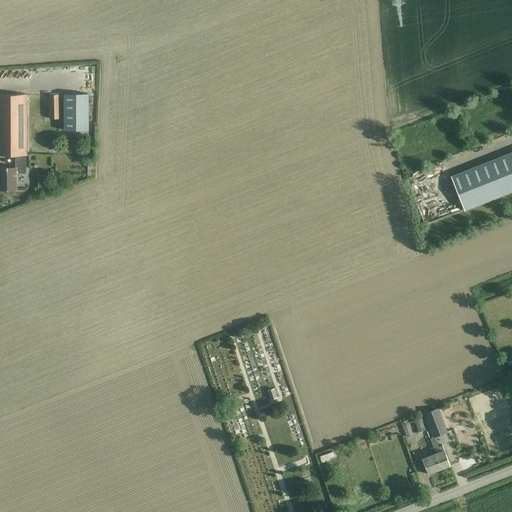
[(26,94),(20,94),(0,93),(0,154),(15,155),(26,155),(26,94)]
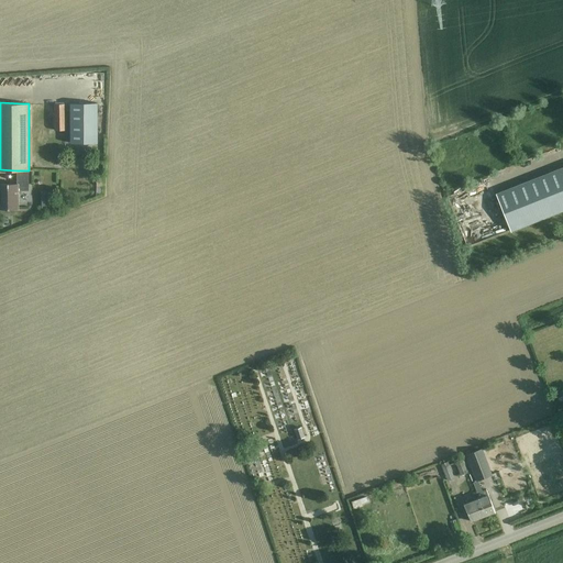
[(97,102),(70,103),(70,143),(97,143),(97,102)]
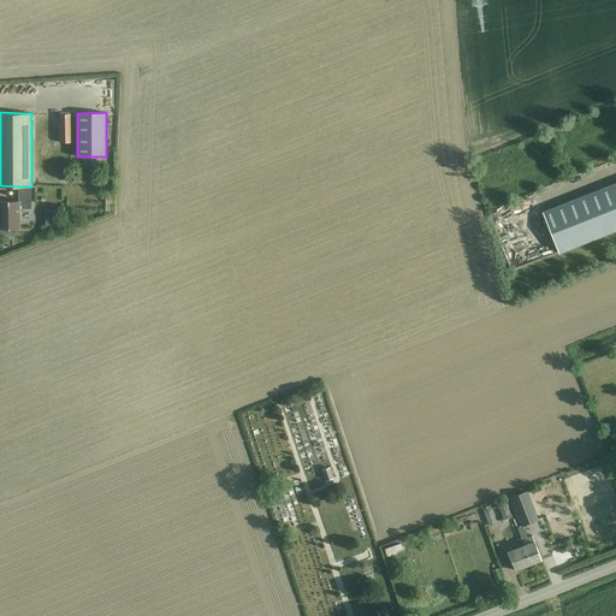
[(70,113),(59,113),(60,142),(71,142),(70,113)]
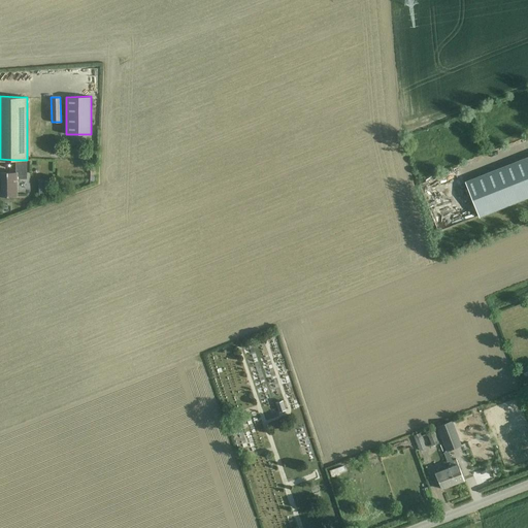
[(527,156),(465,182),(479,217),(527,197),(527,156)]
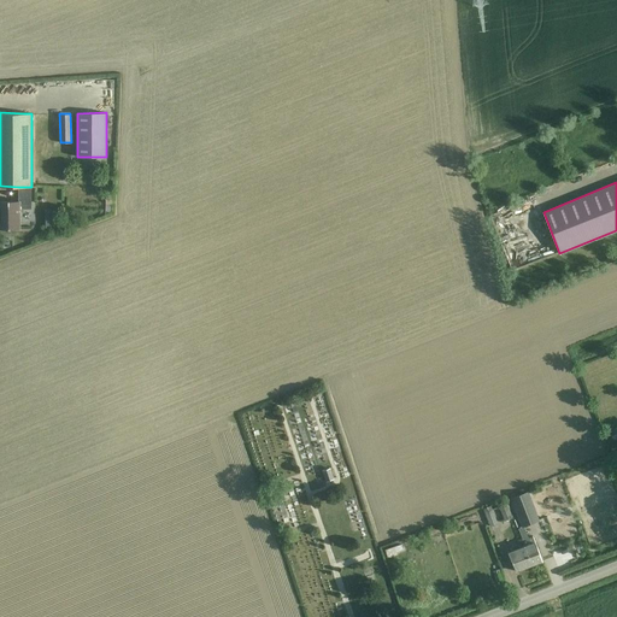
[(31,209),(31,187),(18,187),(18,201),(0,201),(0,228),(19,228),(19,209),(31,209)]
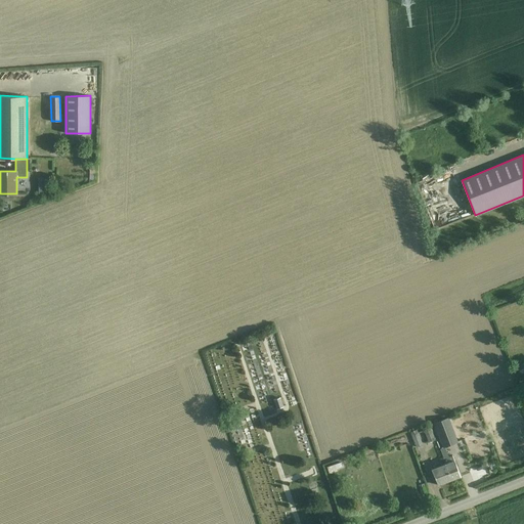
[(39,172),(38,185),(46,185),(47,172),(39,172)]
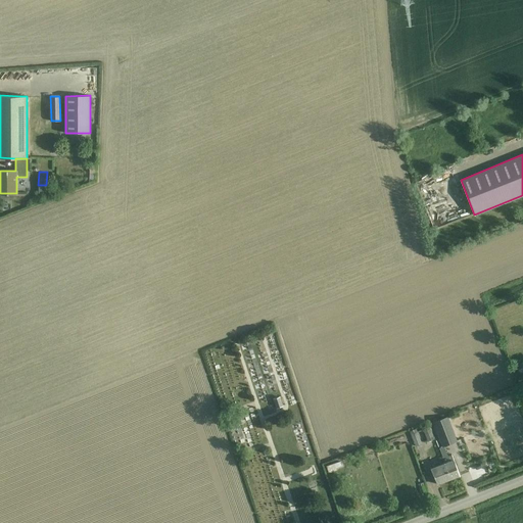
[(280,396),(274,398),(277,408),(283,406),(280,396)]
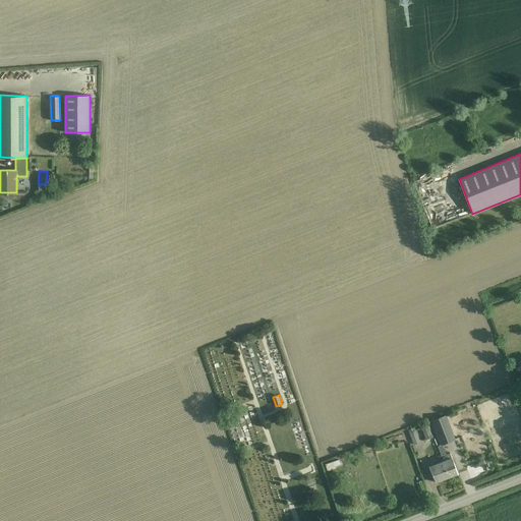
[(446,415),(431,421),(441,445),(455,439),(446,415)]
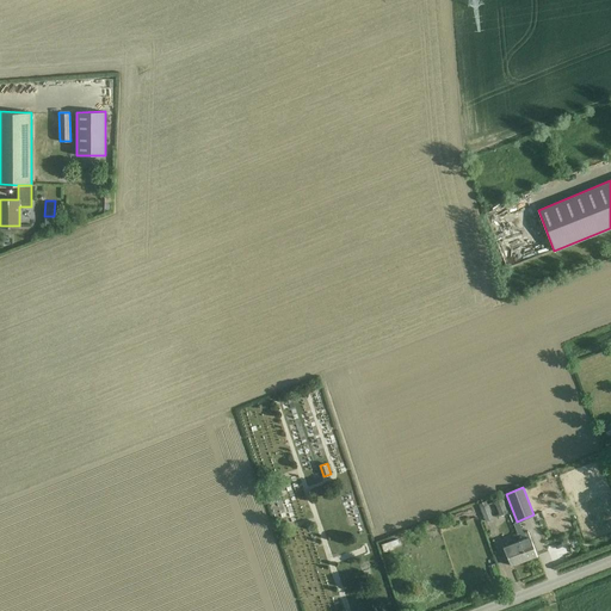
[(494,501),(500,516),(507,512),(501,499),(494,501)]
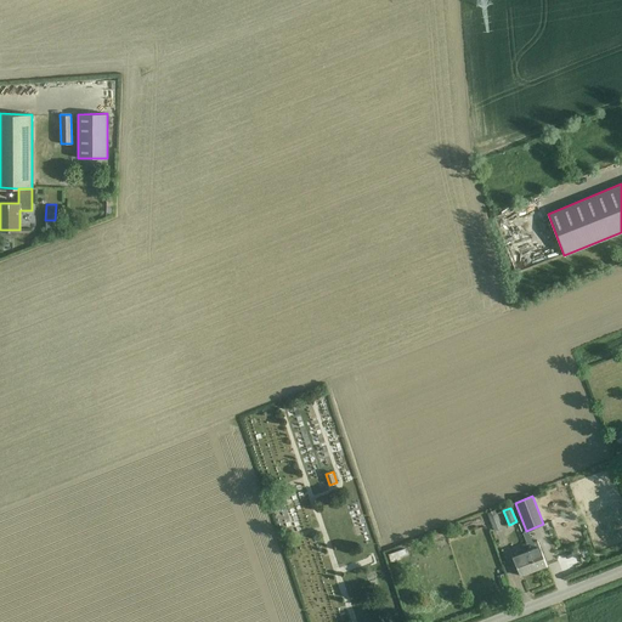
[(495,531),(502,527),(495,510),(487,513),(495,531)]
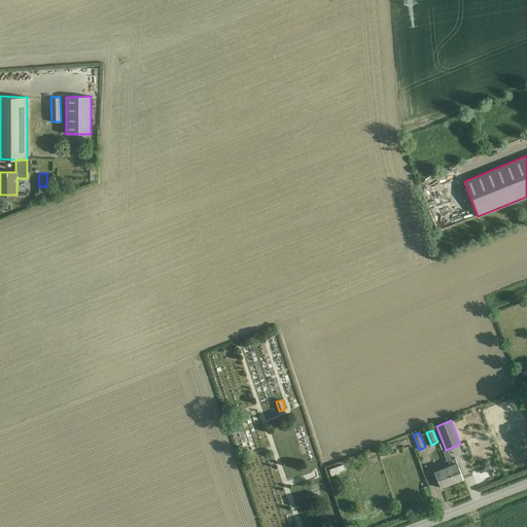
[(457,462),(447,466),(454,483),(463,480),(457,462)]
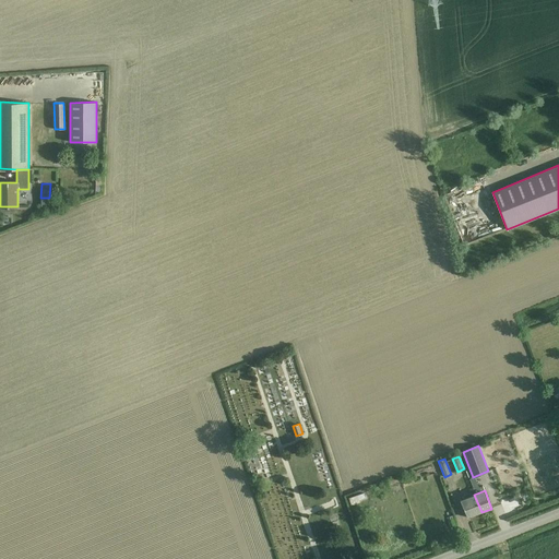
[(364,494),(348,498),(352,506),(359,502),(359,500),(365,498),(364,494)]
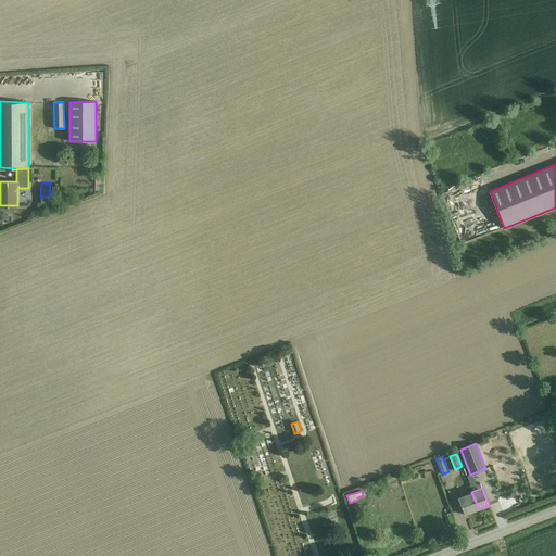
[(479,509),(471,492),(458,497),(465,515),(479,509)]
